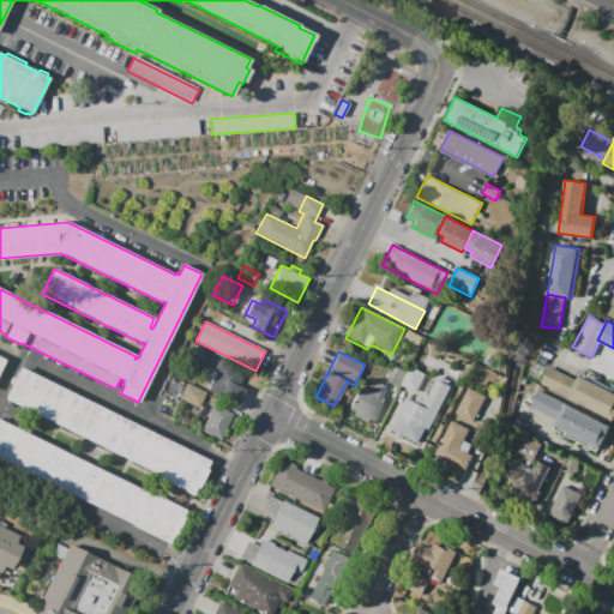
[(217,361),(245,374),(239,387),(245,390),(239,403),(205,386),(208,381),(200,378),(206,366),(214,369),(217,361)]
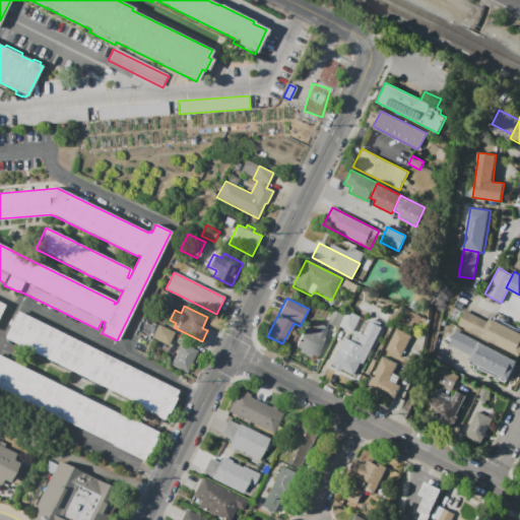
[(345,315),(338,327),(327,322),(334,309),(345,315)]
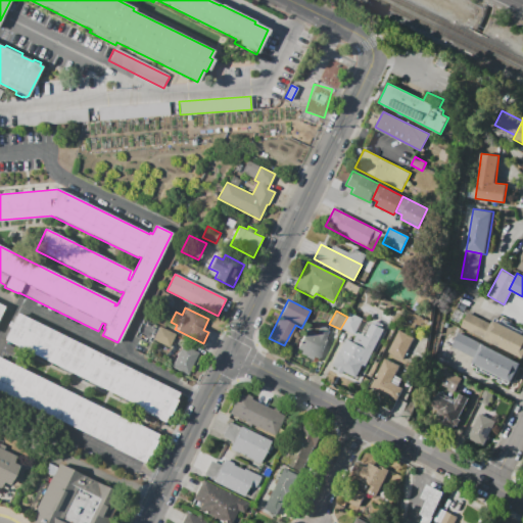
[(460,327),(468,312),(491,324),(493,320),(522,334),(522,357),(522,359),(460,327)]
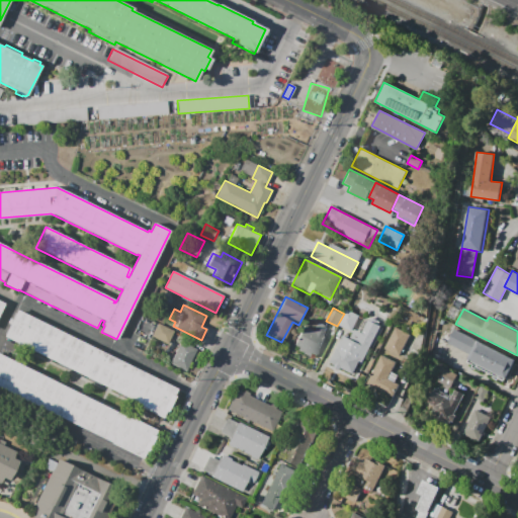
[(359,315),(351,332),(339,326),(347,310),(359,315)]
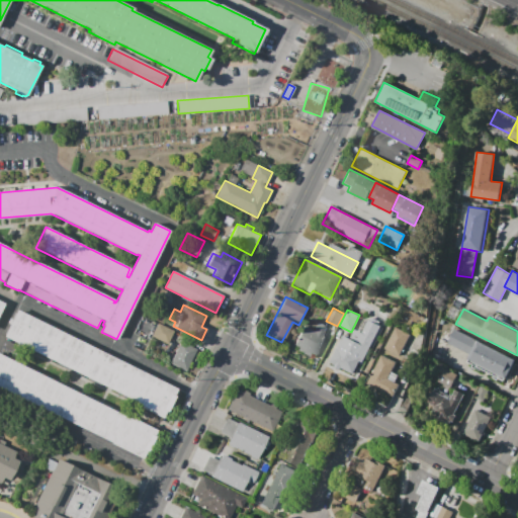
[(17,311),(4,338),(164,418),(178,391),(17,311)]
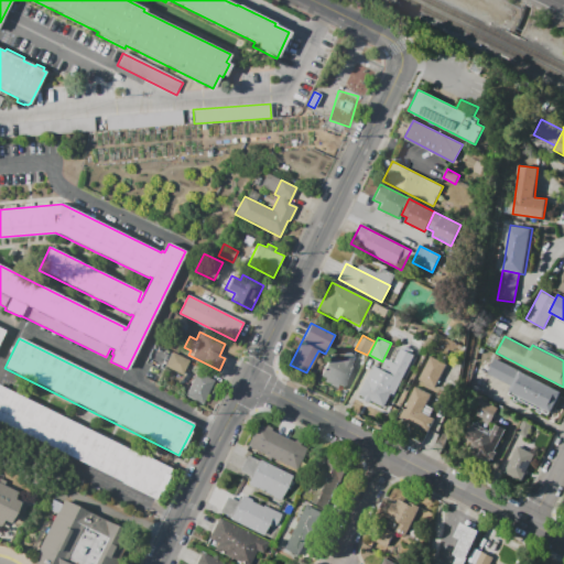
[(373,365),(381,368),(387,358),(394,361),(401,347),(402,348),(403,345),(414,350),(412,353),(415,354),(396,394),(391,393),(384,407),(359,394),(373,365)]
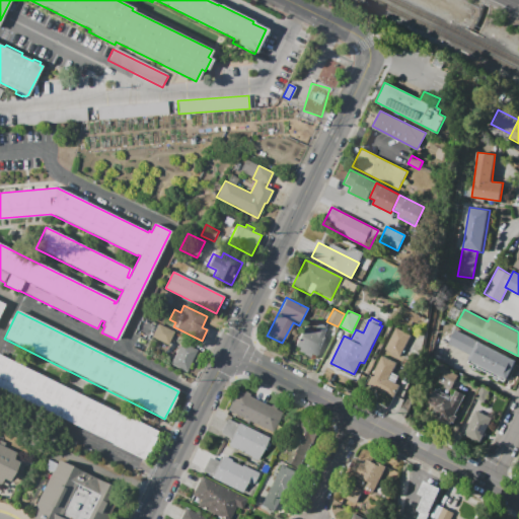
[(316,356),(295,345),(305,325),(314,331),(319,323),(326,327),(322,336),(325,337),(316,356)]
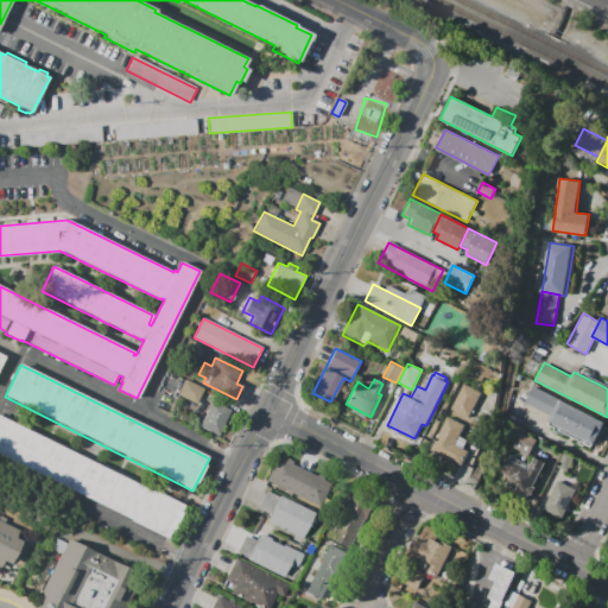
[(185,380),(178,394),(197,404),(204,390),(185,380)]
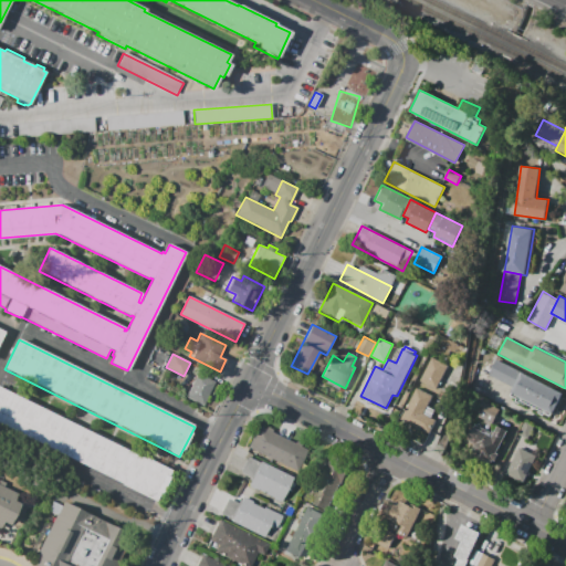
[(432,356),(448,364),(436,388),(420,379),(432,356)]
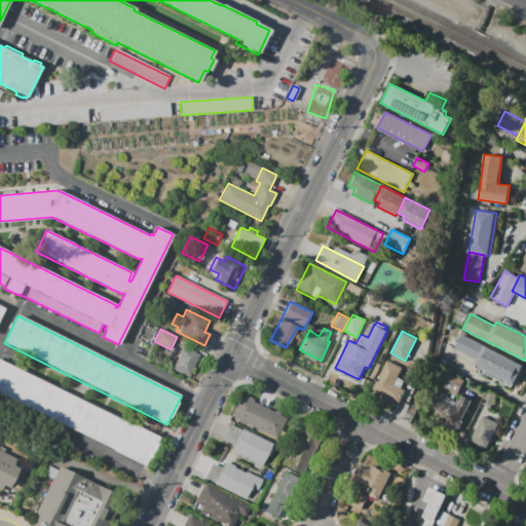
[(461,334),(523,365),(514,383),(474,364),(476,360),(454,348),(461,334)]
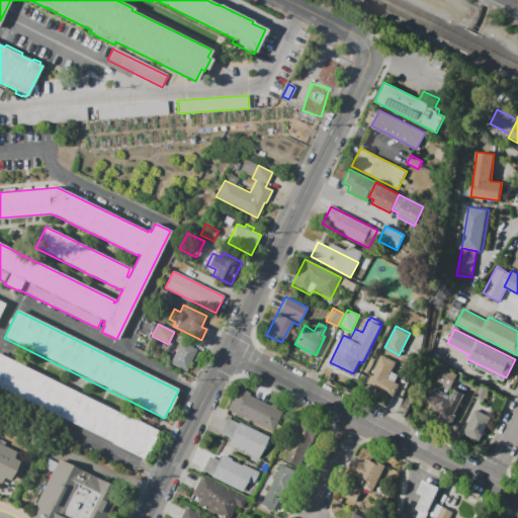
[(186,371),(170,363),(181,342),(196,350),(186,371)]
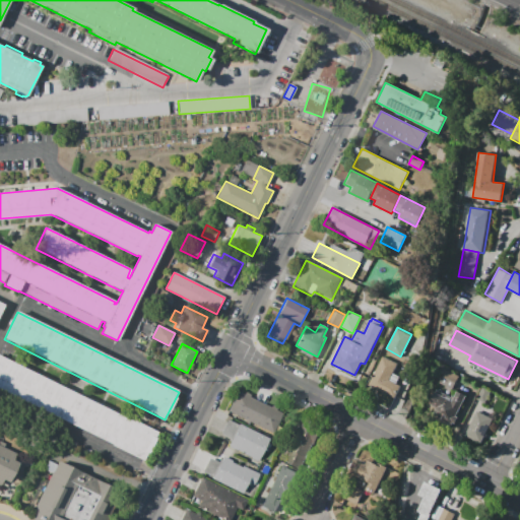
[(0,355),(158,433),(145,461),(0,388),(0,355)]
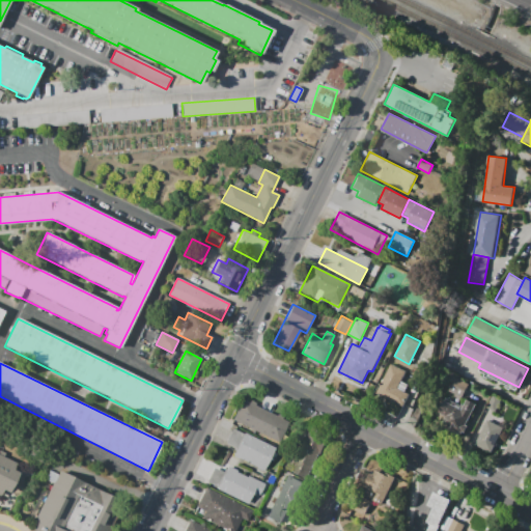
[(391,364),(404,370),(395,388),(408,394),(402,406),(376,393),(391,364)]
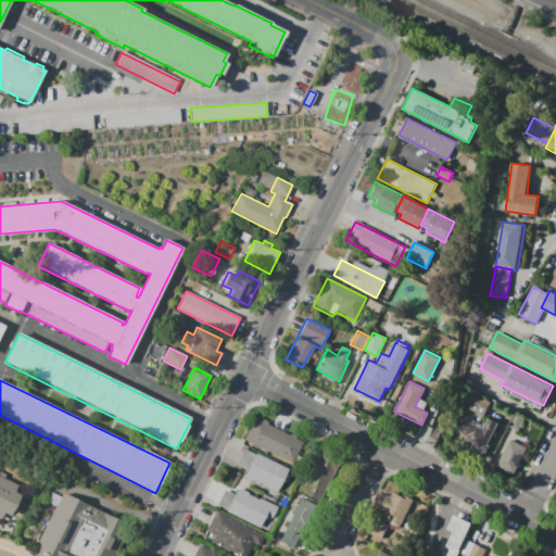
[(470,409),(478,395),(491,402),(483,416),(470,409)]
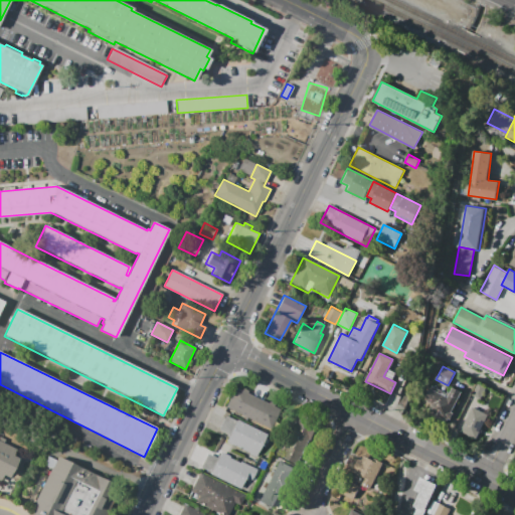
[(473,394),(478,382),(487,386),(481,398),(473,394)]
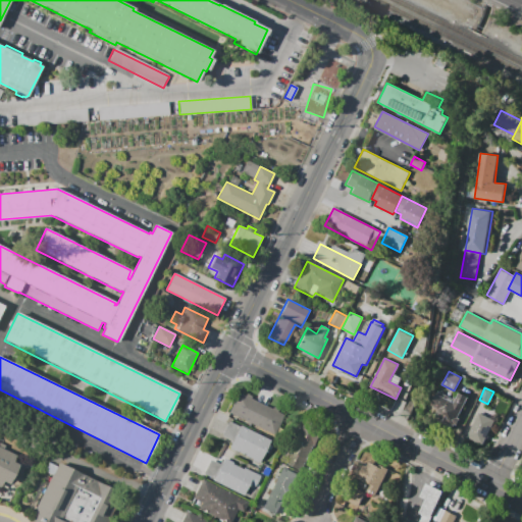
[(469,397),(458,418),(460,419),(457,425),(455,424),(454,426),(434,416),(438,409),(431,405),(438,390),(453,399),(454,396),(457,398),(460,393),(469,397)]
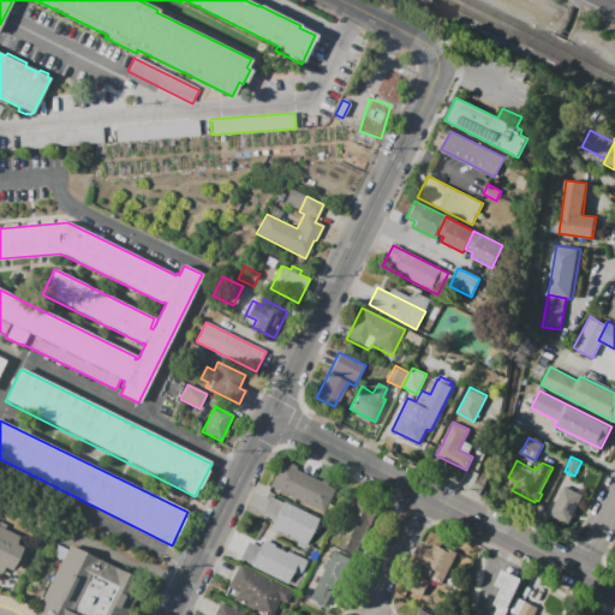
[(296,500),(269,487),(281,463),(288,466),(290,464),(297,467),(296,470),(308,476),(296,500)]
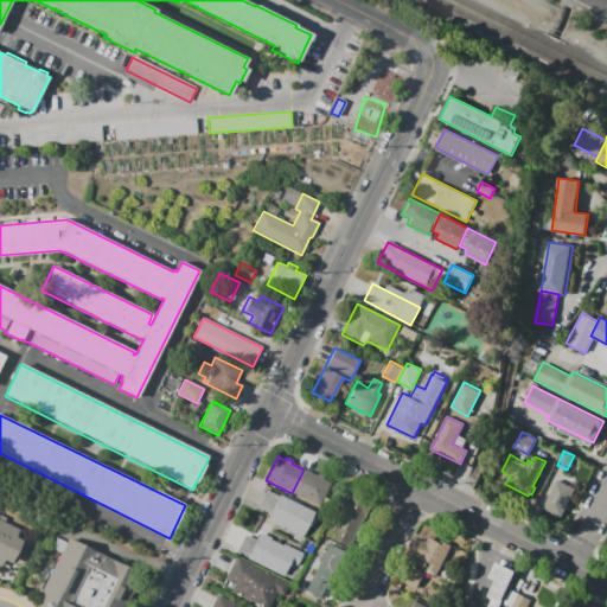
[(304,470),(315,475),(317,473),(324,475),(323,479),(332,483),(320,506),(292,493),(304,470)]
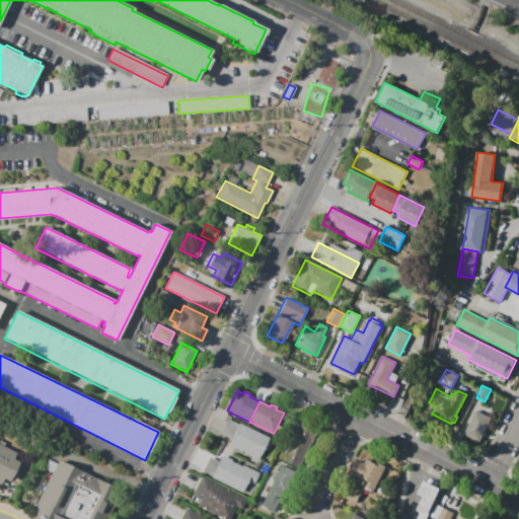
[(474,410),(491,418),(479,442),(463,434),(474,410)]
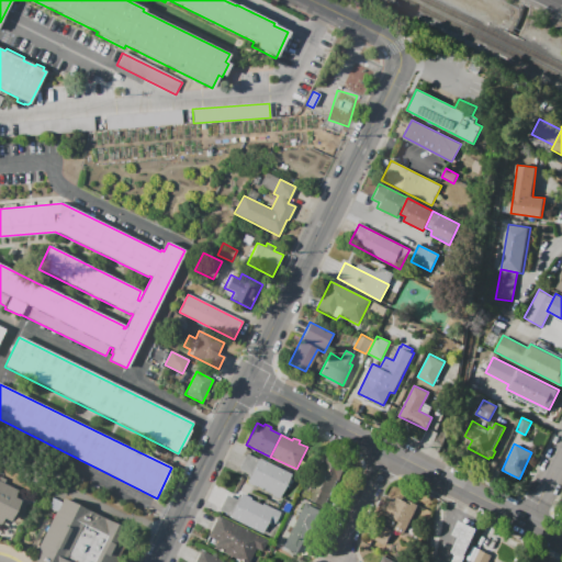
[(308,498),(314,486),(310,484),(317,469),(322,472),(332,453),(348,462),(340,479),(339,478),(324,506),(308,498)]
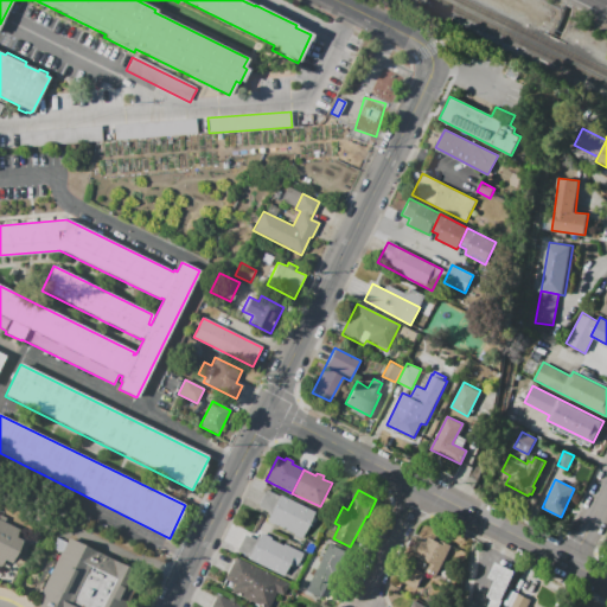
[(259,506),(267,491),(279,497),(279,494),(314,512),(301,538),(267,521),(270,512),(259,506)]
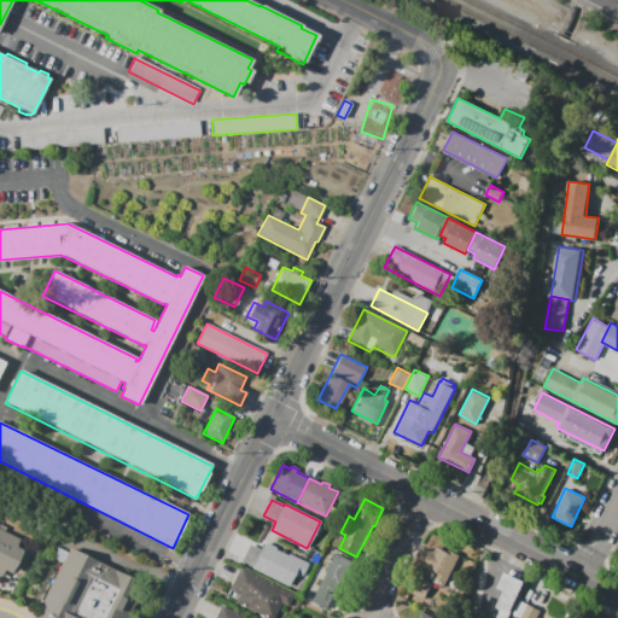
[(0,530),(19,540),(17,546),(22,548),(10,573),(4,571),(3,576),(0,575),(0,530)]
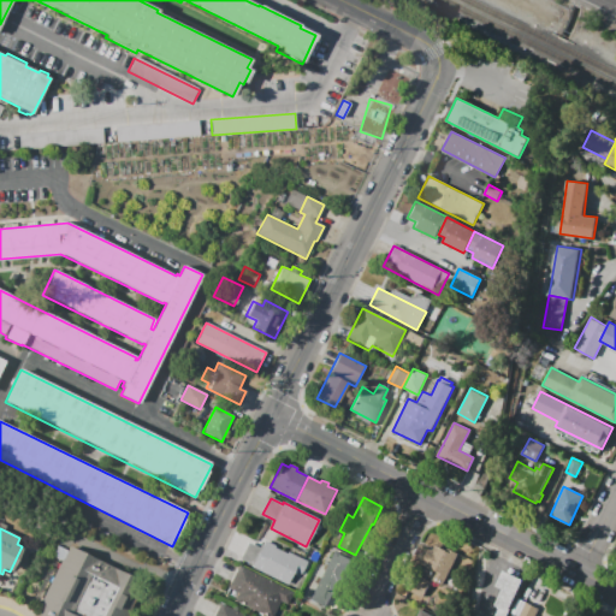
[(252,568),(253,564),(241,558),(248,543),(261,549),(265,540),(276,546),(276,548),(286,552),(288,551),(307,561),(301,574),(294,572),(286,585),(252,568)]
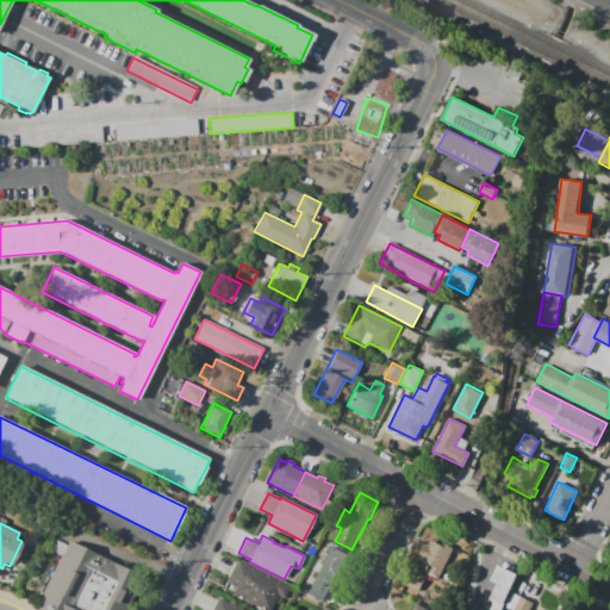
[(35,601),(66,537),(142,574),(124,609),(37,609),(41,603),(35,601)]
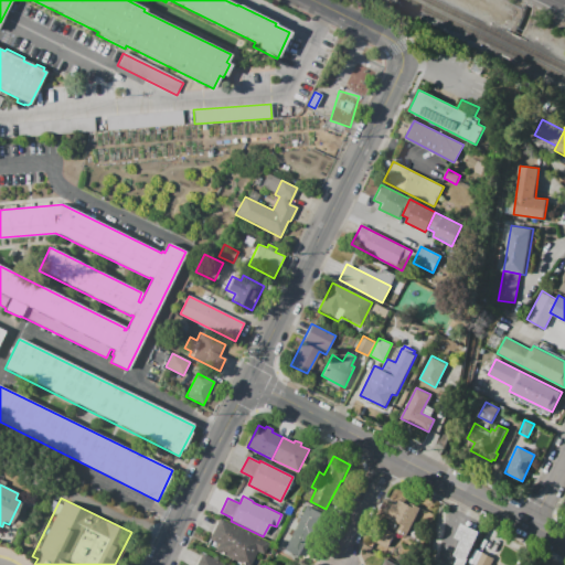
[(400,500),(408,504),(409,502),(420,508),(414,522),(423,526),(415,542),(395,532),(400,524),(386,518),(393,503),(396,504),(400,500)]
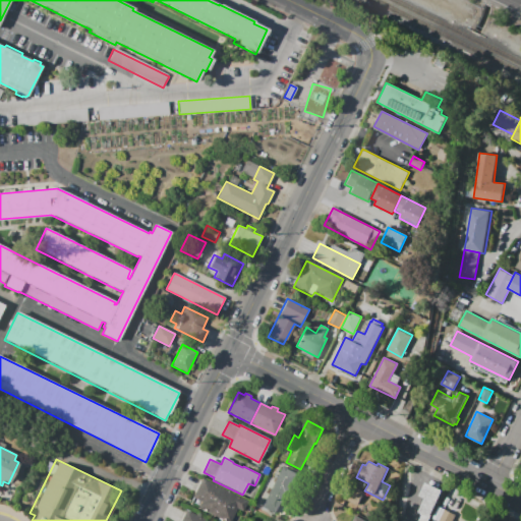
[(262,507),(270,489),(264,486),(269,477),(275,480),(282,466),(298,474),(295,479),(297,479),(285,505),(282,504),(276,515),(262,507)]
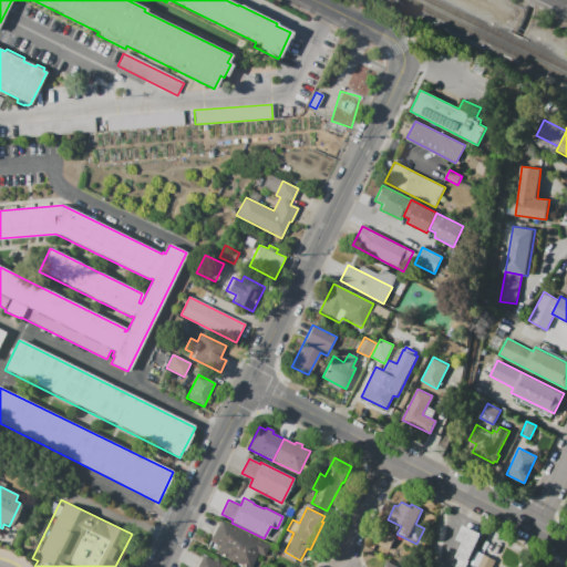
[(219,521),(271,545),(265,557),(257,554),(250,566),(241,566),(215,554),(218,546),(209,542),(219,521)]
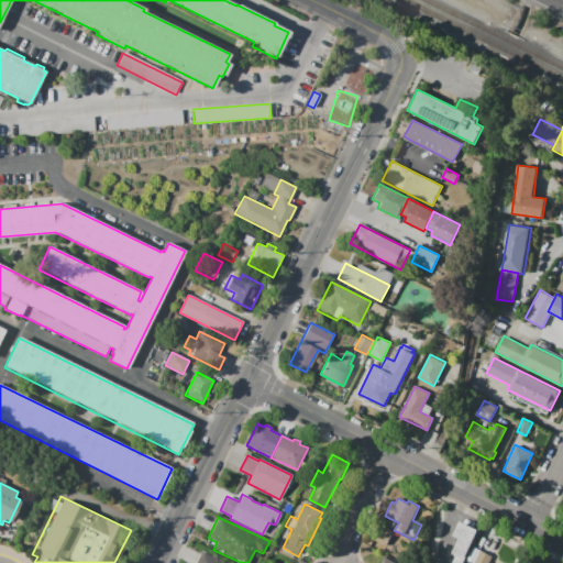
[(478,530),(463,562),(452,562),(455,556),(451,554),(457,539),(452,537),(460,520),(478,530)]
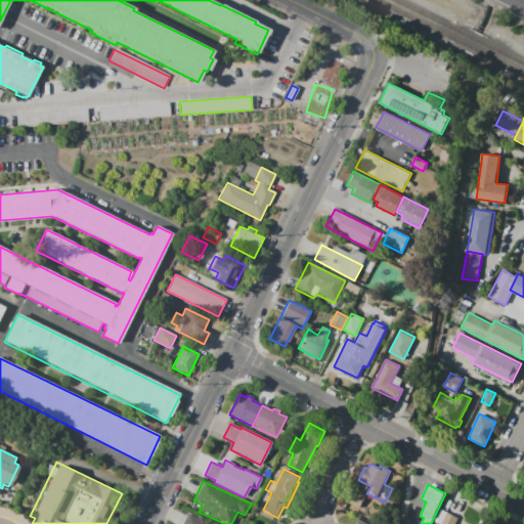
[(346,501),(353,488),(366,494),(359,508),(346,501)]
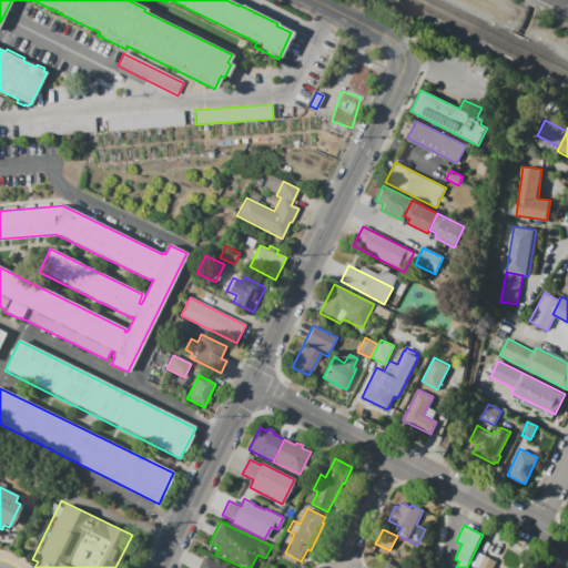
[(477,567),(472,566),(478,553),(497,561),(493,567),(477,567)]
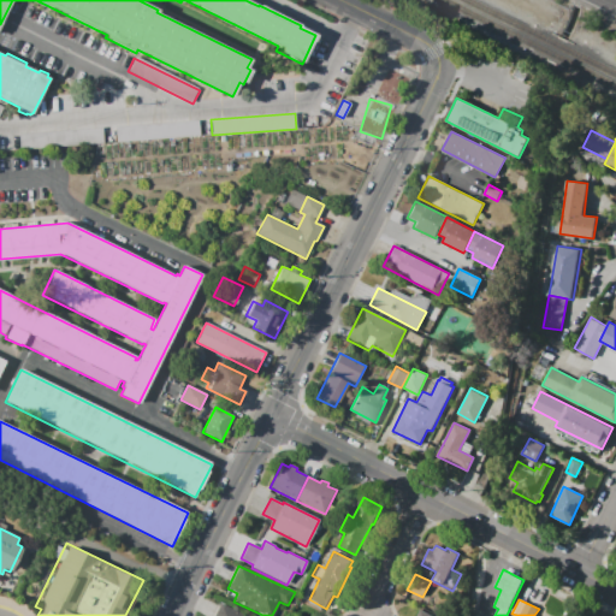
[(213,615),(220,603),(247,615),(213,615)]
